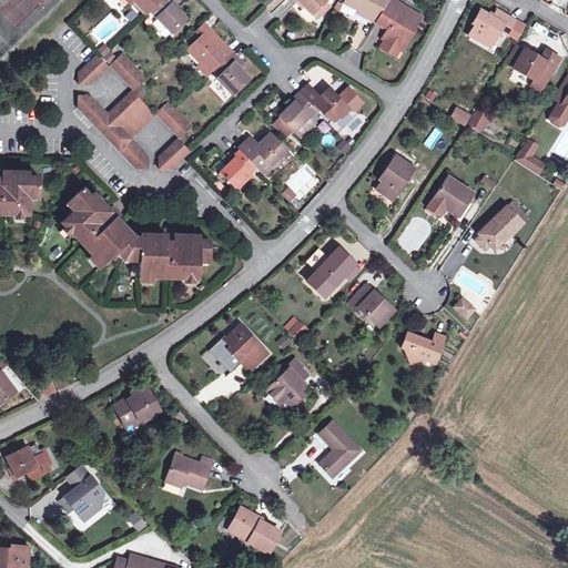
[(128,0),(133,4),(137,1),(149,14),(152,11),(163,0),(128,0)]
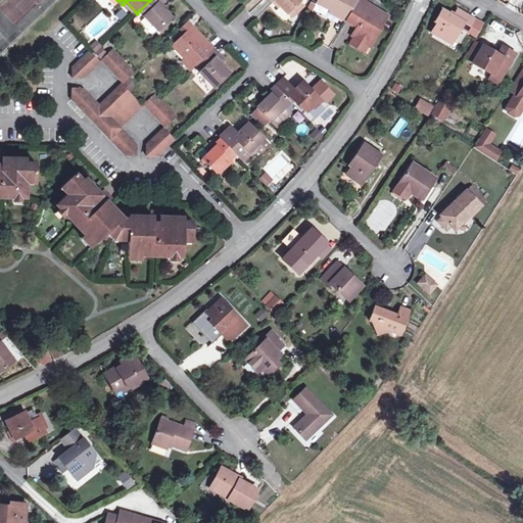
[(150,0),(140,10),(159,30),(173,17),(159,3),(161,2),(159,0),(150,0)]
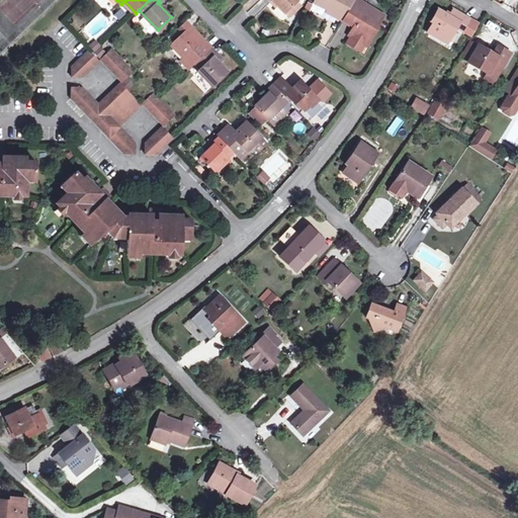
[(250,0),(244,10),(257,18),(269,0),(250,0)]
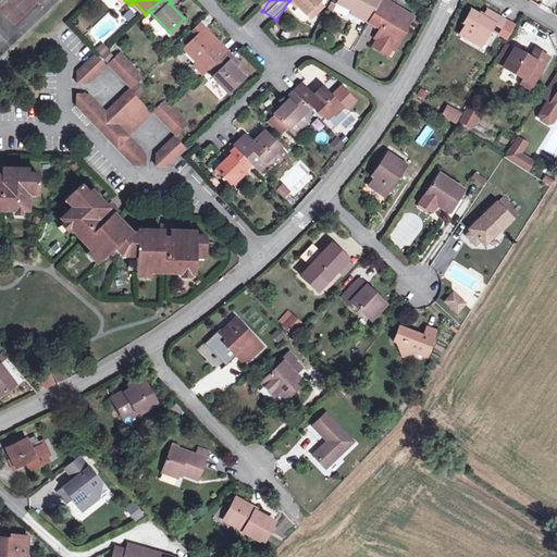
[(319,0),(291,0),(307,15),(321,1),(319,0)]
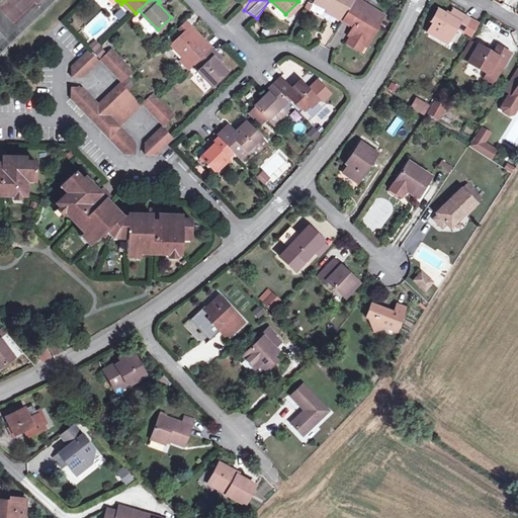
[(345,19),(356,0),(317,0),(317,1),(330,8),(339,13),(337,16),(344,20),(345,19)]
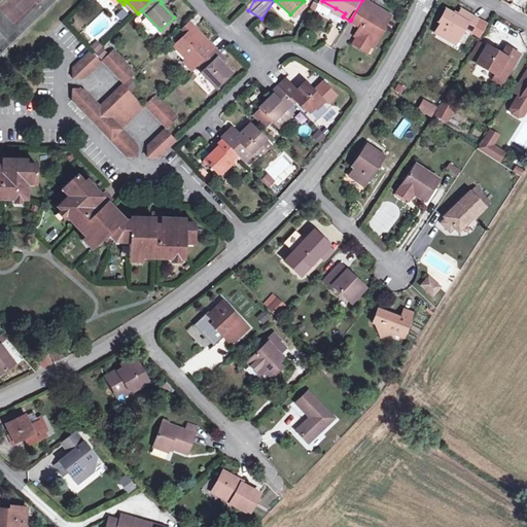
[(366,0),(362,0),(351,20),(359,25),(360,23),(362,25),(356,35),(359,37),(372,45),(374,46),(385,29),(384,28),(381,26),(383,23),(386,25),(391,14),(366,0)]
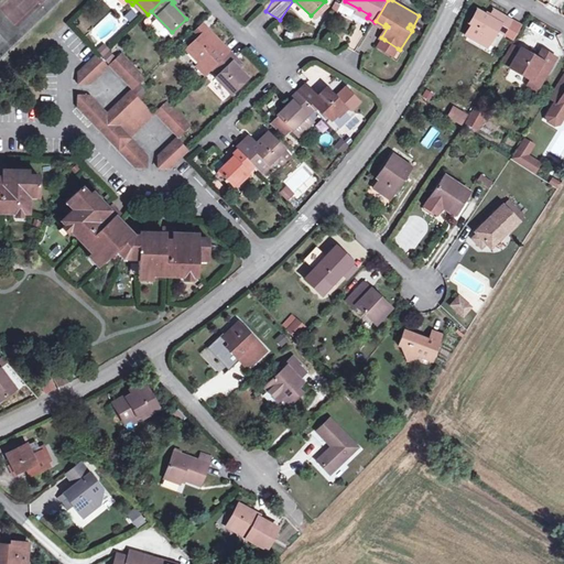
[(357,12),(367,18),(369,14),(359,9),(357,12)]
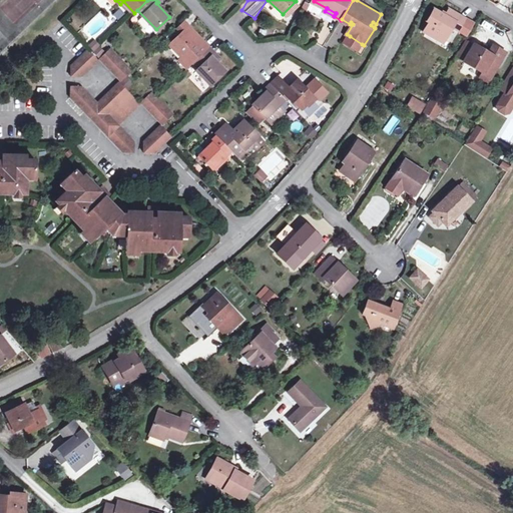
[(440,35),(447,39),(454,27),(460,31),(467,18),(450,9),(447,15),(435,9),(428,21),(430,22),(425,31),(438,39),(440,35)]
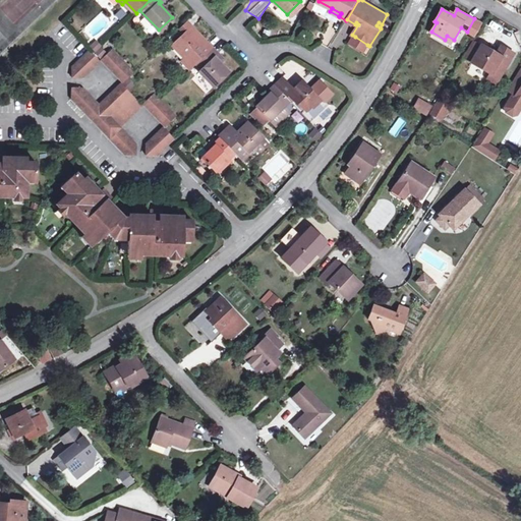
[(474,18),(467,32),(475,36),(482,23),(474,18)]
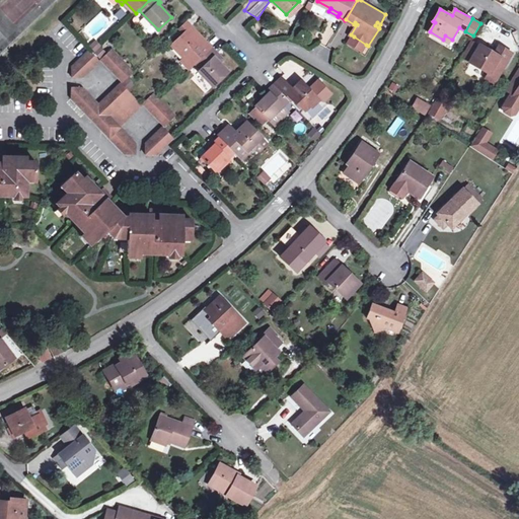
[(193,25),(188,20),(180,27),(184,32),(193,25)]
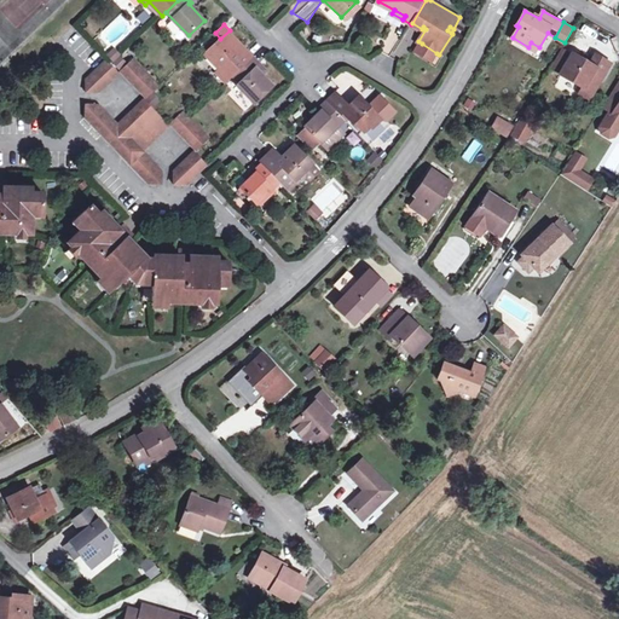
[(254,57),(247,50),(243,53),(239,50),(244,46),(230,30),(220,39),(206,53),(220,70),(218,73),(227,82),(236,75),(254,57)]
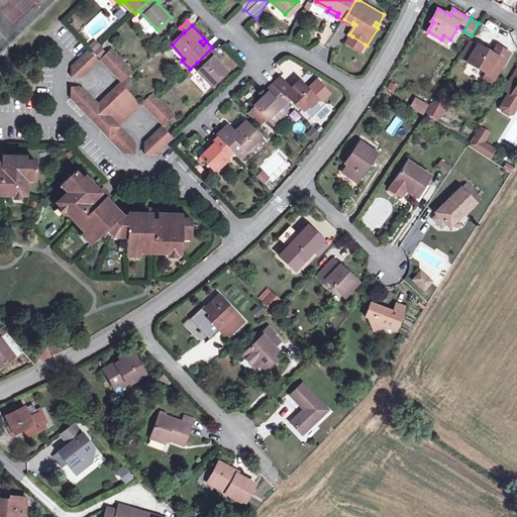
[(69,49),(78,43),(71,34),(62,39),(69,49)]
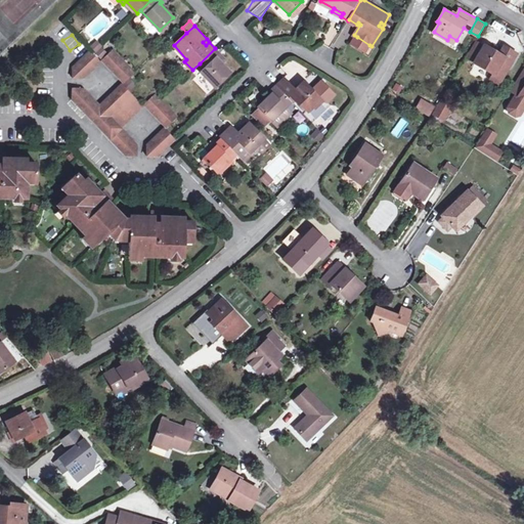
[(369,45),(357,37),(353,43),(365,51),(369,45)]
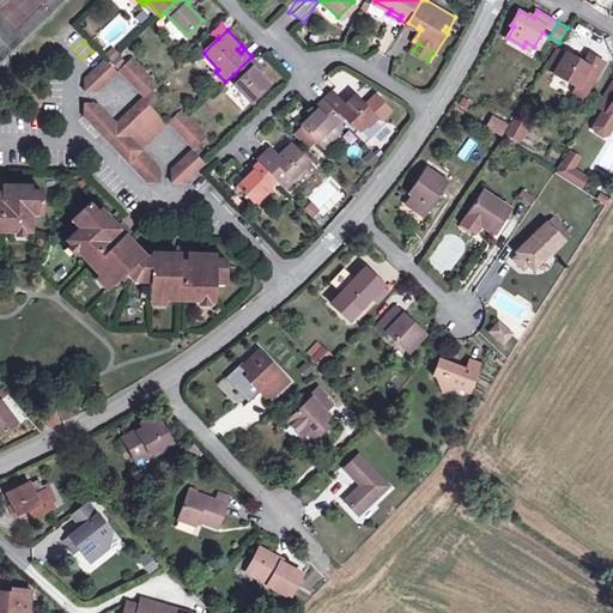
[(117,68),(125,61),(110,47),(103,54),(117,68)]
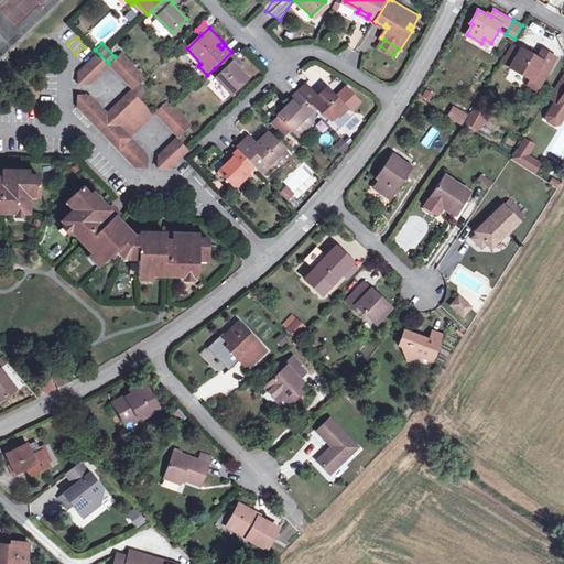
[(501,62),(511,68),(522,49),(512,43),(501,62)]
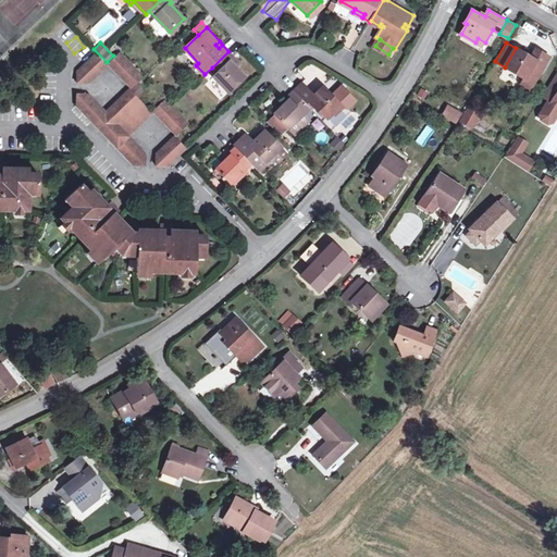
[(516,48),(505,67),(525,79),(523,84),(531,89),(539,76),(530,72),(533,66),(542,72),(549,58),(536,50),(532,58),(516,48)]
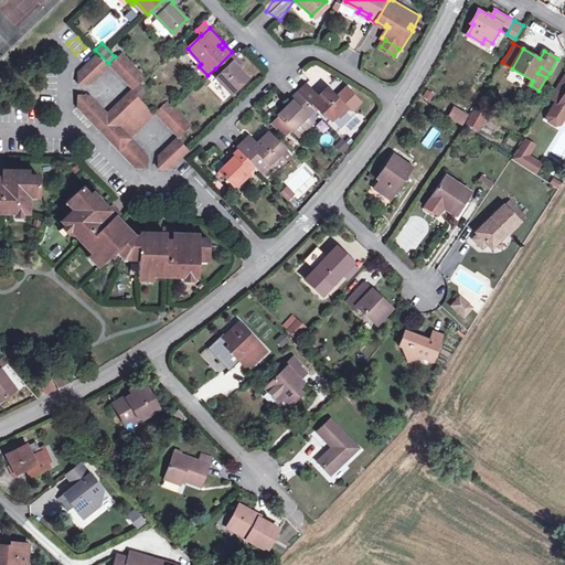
[(238,59),(232,52),(215,68),(221,75),(217,77),(233,94),(249,78),(240,67),(235,62),(238,59)]
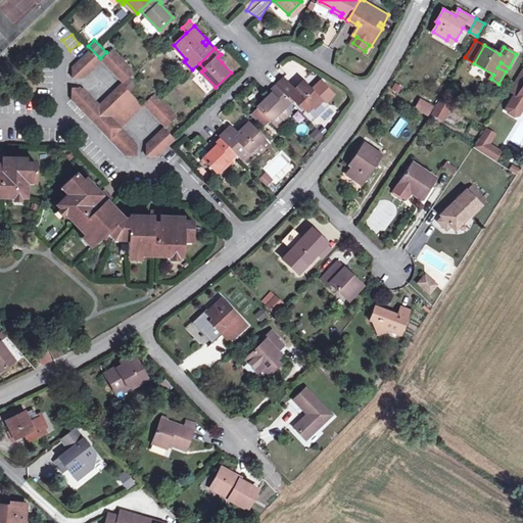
[(114,49),(101,62),(122,83),(123,84),(136,72),(114,49)]
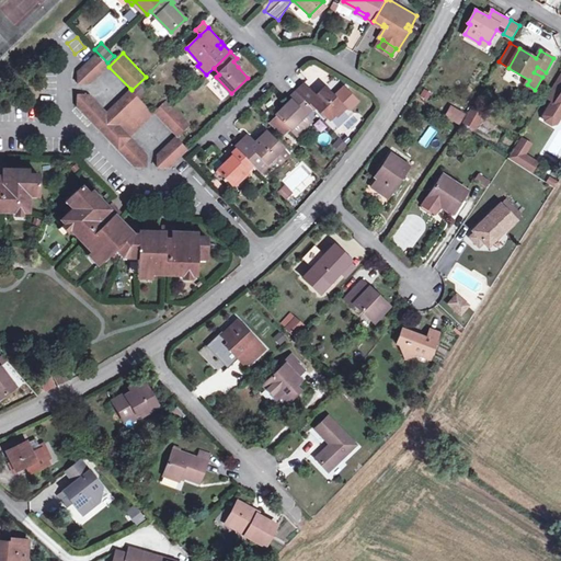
[(90,84),(109,67),(96,54),(79,70),(79,83),(90,84)]
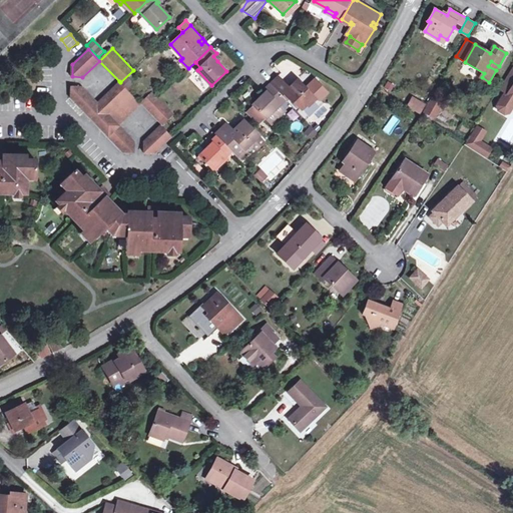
[(496,70),(499,66),(491,61),(488,66),(496,70)]
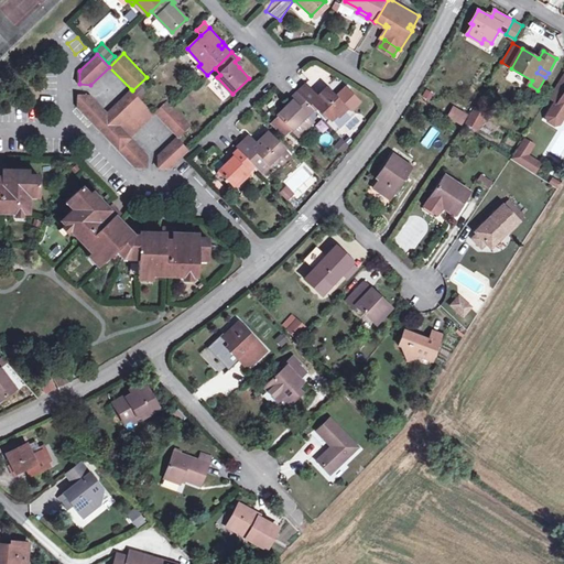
[(559,104),(563,95),(563,73),(550,97),(559,104)]
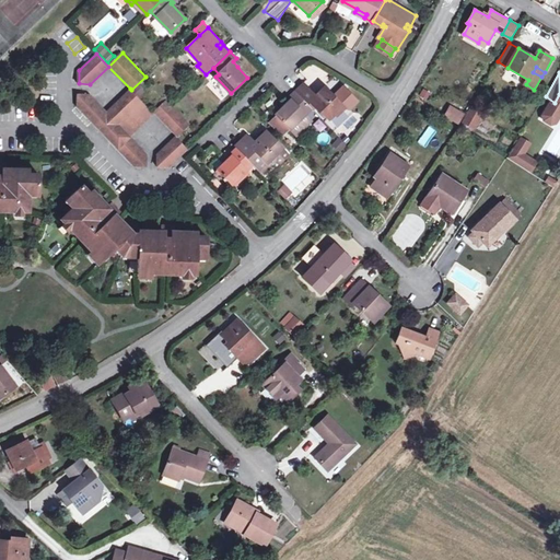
[(335,112),(337,114),(345,107),(333,94),(325,86),(316,95),(304,83),(296,91),(310,105),(313,108),(315,106),(319,111),(321,109),(329,117),(335,112)]
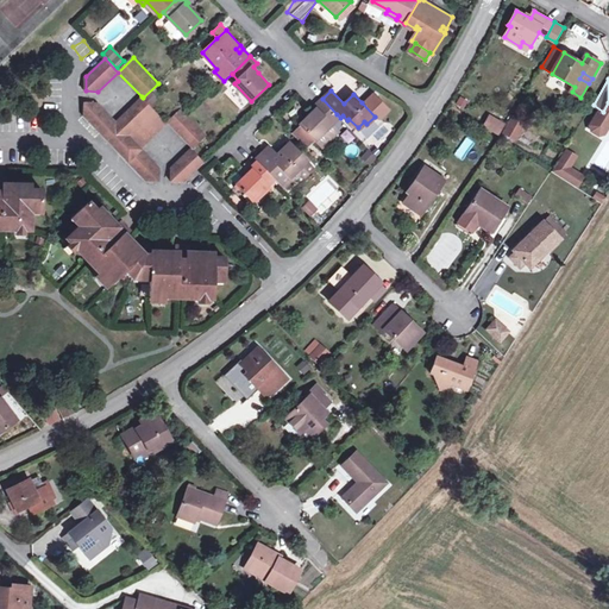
[(371,93),(362,102),(375,117),(380,120),(389,111),(371,93)]
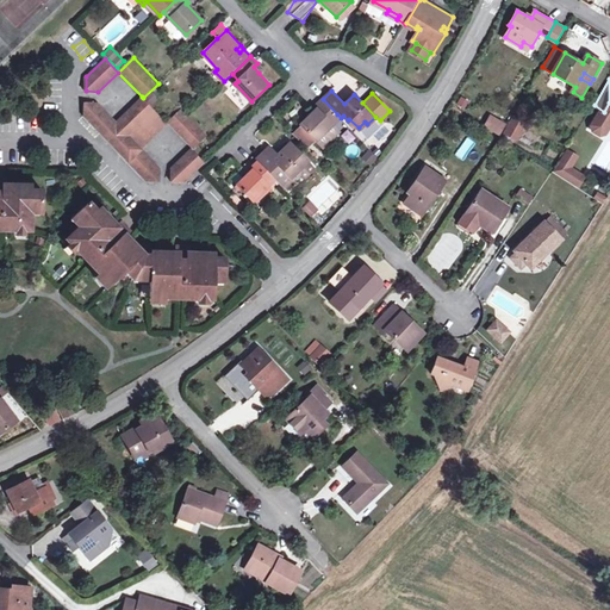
[(156,111),(143,98),(142,97),(116,123),(98,104),(85,104),(85,117),(129,163),(142,149),(129,136),(156,111)]
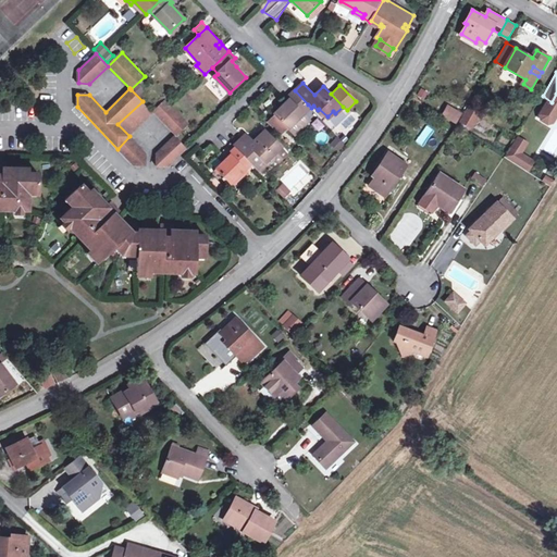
[(308,104),(295,90),(288,97),(291,99),(275,113),(289,127),(305,113),(301,110),(308,104)]
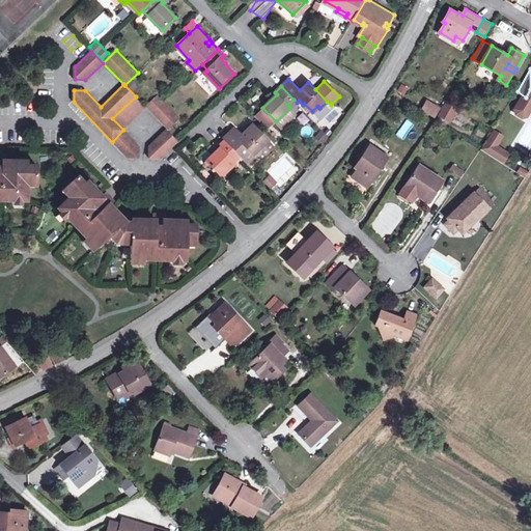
[(530,89),(526,98),(525,100),(523,99),(514,111),(515,115),(522,119),(529,118),(530,115),(530,89)]
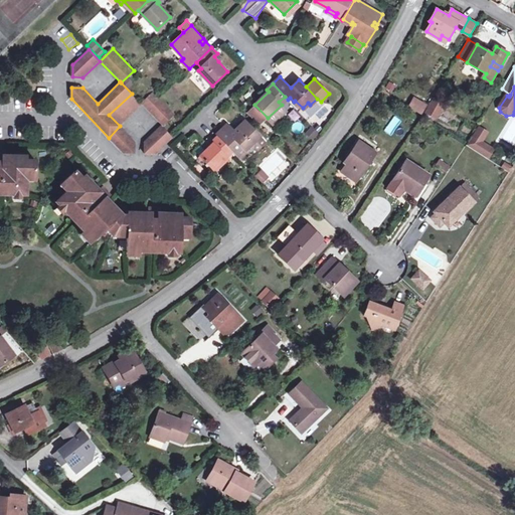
[(154,92),(142,104),(142,105),(163,126),(163,127),(175,114),(154,92)]
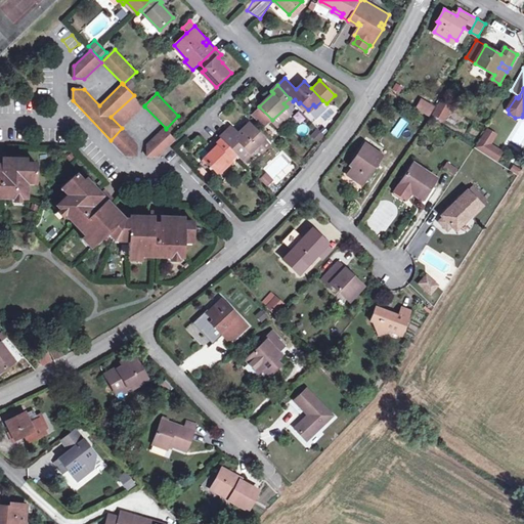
[(144,105),(134,95),(111,117),(122,128),(144,106),(144,105)]
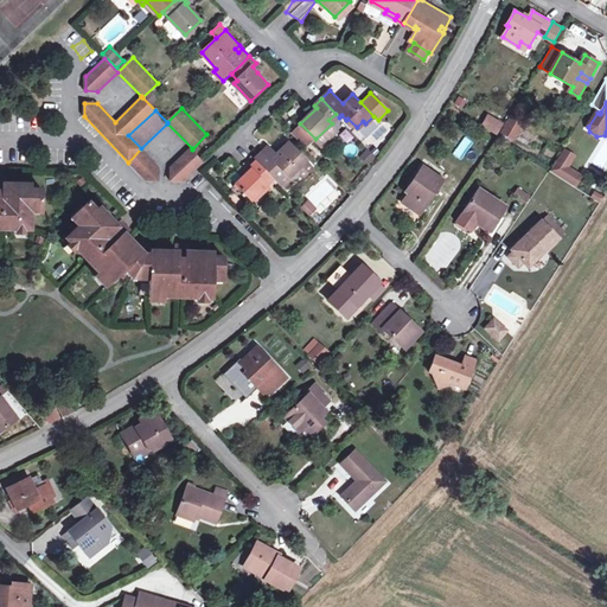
[(339,117),(336,114),(328,120),(332,123),(339,117)]
